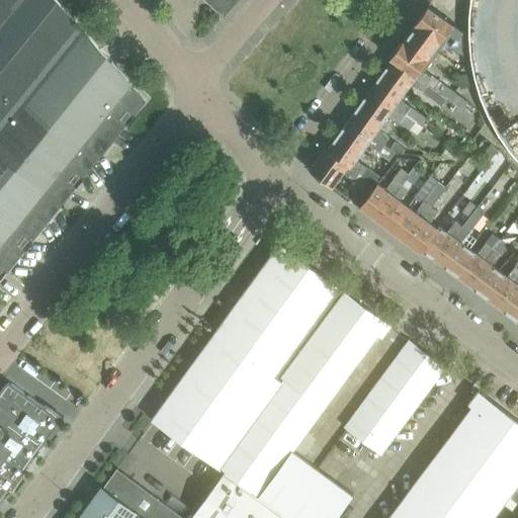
[(0,0),(0,281),(82,180),(145,102),(130,85),(131,84),(58,0),(0,0)]
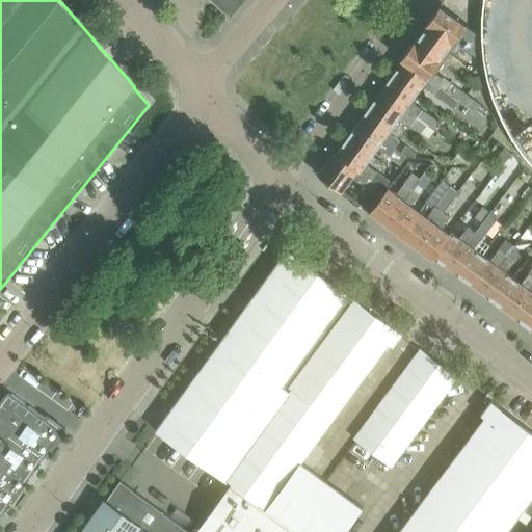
[(213,0),(229,14),(242,0),(213,0)]
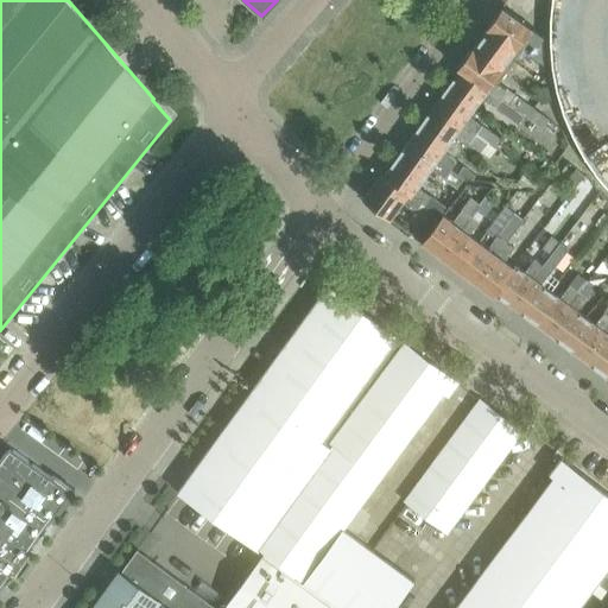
[(501,8),(487,29),(515,49),(523,38),(529,42),(530,40),(537,46),(544,38),(545,37),(502,7),(501,8)]
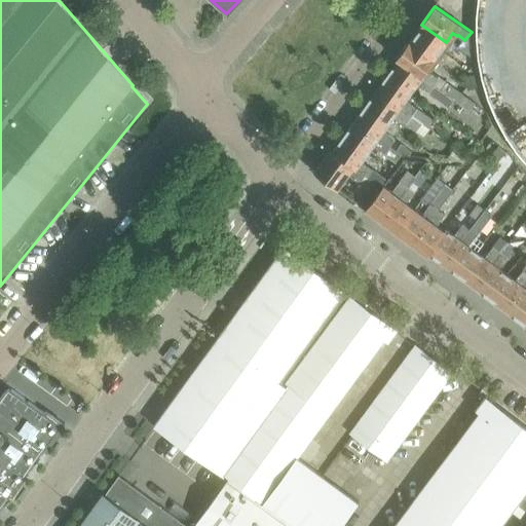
[(421,25),(409,42),(433,60),(446,42),(421,25)]
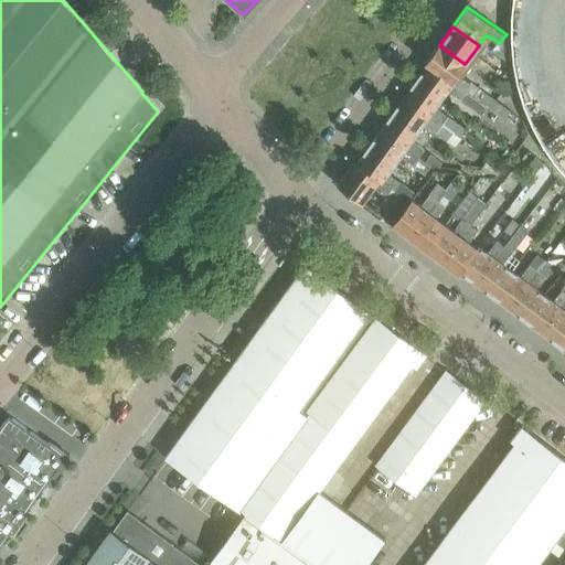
[(439,45),(426,63),(428,64),(465,91),(471,83),(471,82),(459,73),(465,64),(439,45)]
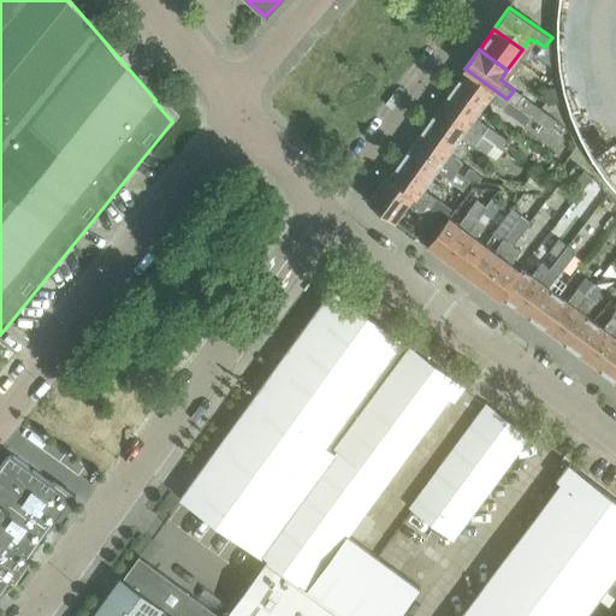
[(467,70),(454,88),(481,107),(484,110),(491,100),(526,125),(532,117),(507,99),(467,70)]
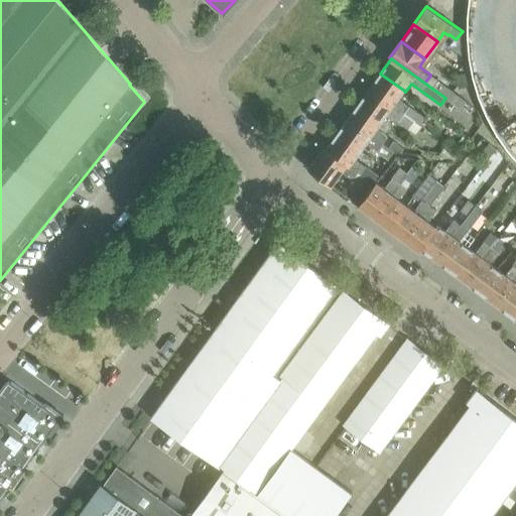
[(380,74),(370,89),(420,126),(421,125),(426,119),(399,100),(405,92),(403,90),(380,74)]
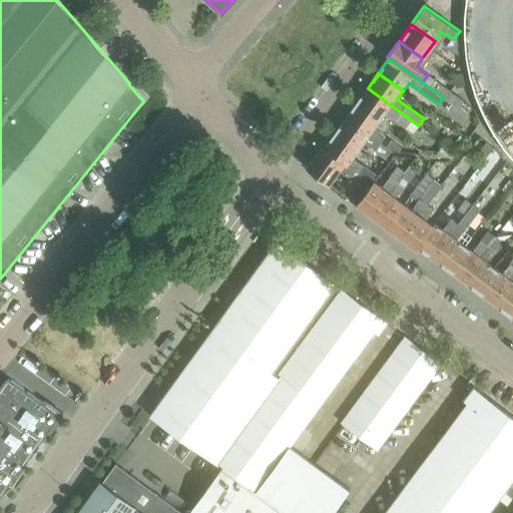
[(465,85),(462,73),(453,75),(456,88),(465,85)]
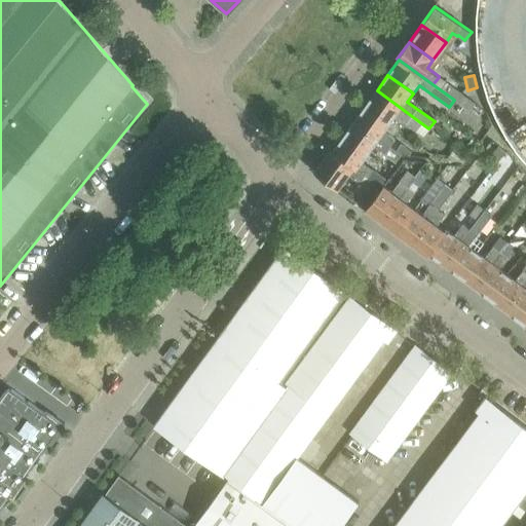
[(439,77),(433,84),(454,100),(471,111),(476,104),(462,94),(445,81),(439,77)]
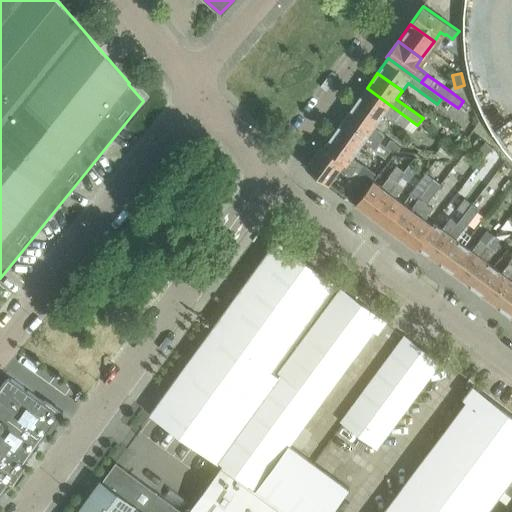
[(367,88),(356,103),(380,121),(385,113),(413,133),(418,126),(417,125),(367,88)]
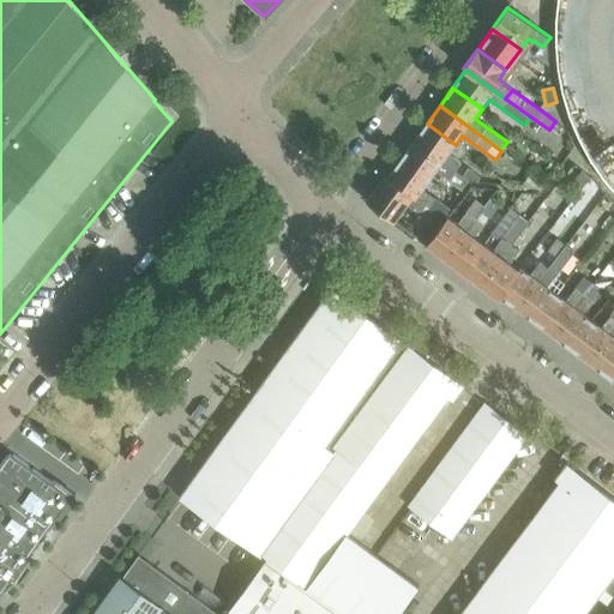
[(427,124),(413,143),(452,170),(455,173),(456,170),(462,162),(450,155),(456,145),(427,124)]
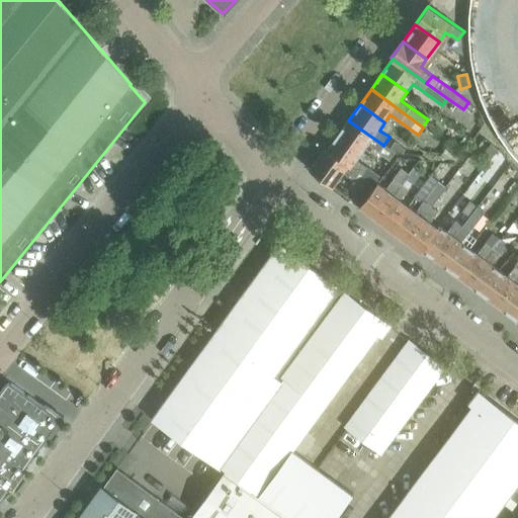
[(348,120),(338,136),(363,153),(368,145),(386,159),(390,162),(396,154),(397,153),(384,144),(383,146),(381,144),(348,120)]
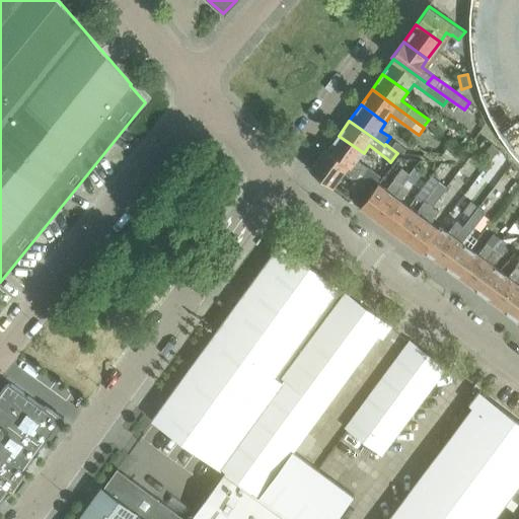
[(325,148),(324,149),(326,150),(358,173),(360,174),(362,176),(369,181),(376,187),(378,184),(383,177),(369,167),(368,168),(358,160),(364,153),(339,136),(328,149),(325,148)]
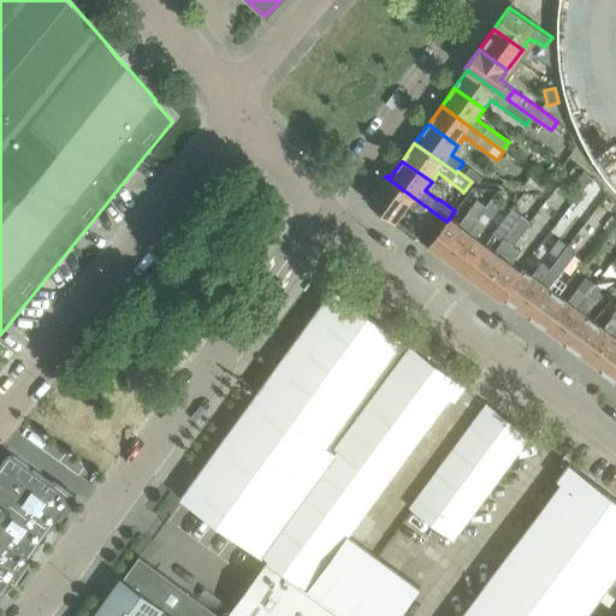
[(385,177),(367,201),(396,223),(408,205),(421,214),(427,207),(425,206),(388,178),(385,177)]
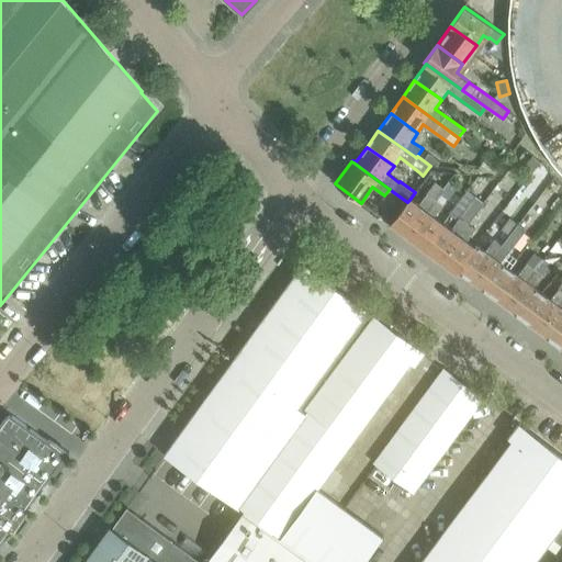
[(444,189),(440,193),(448,200),(457,188),(449,182),(444,189)]
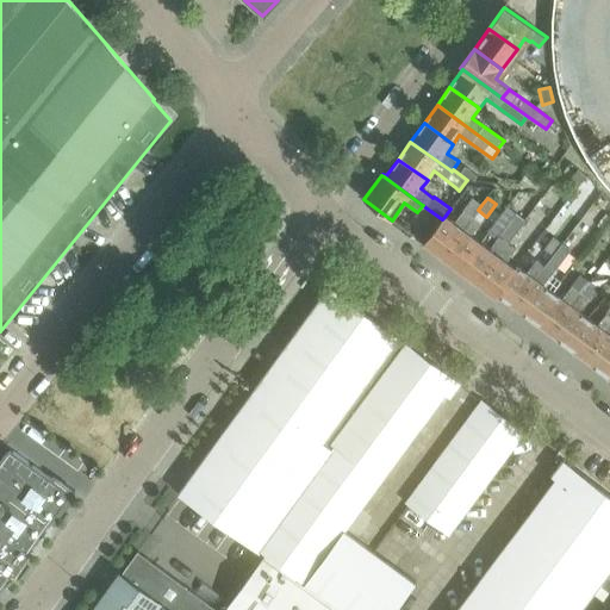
[(442,219),(424,244),(442,257),(472,217),(478,210),(481,205),(477,201),(473,199),(464,211),(454,223),(444,217),(442,219)]
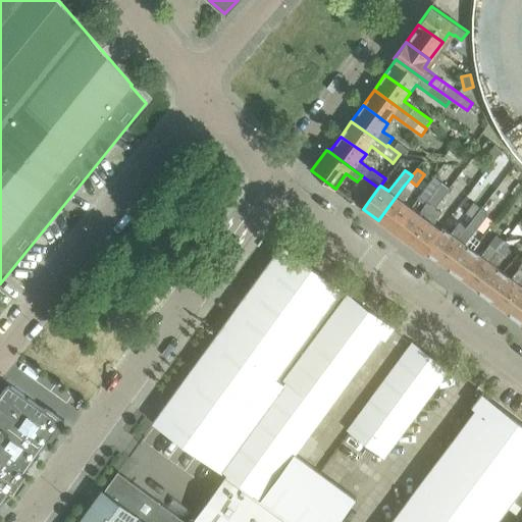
[(412,208),(394,232),(409,244),(434,209),(434,208),(450,189),(442,184),(441,183),(419,213),(412,208)]
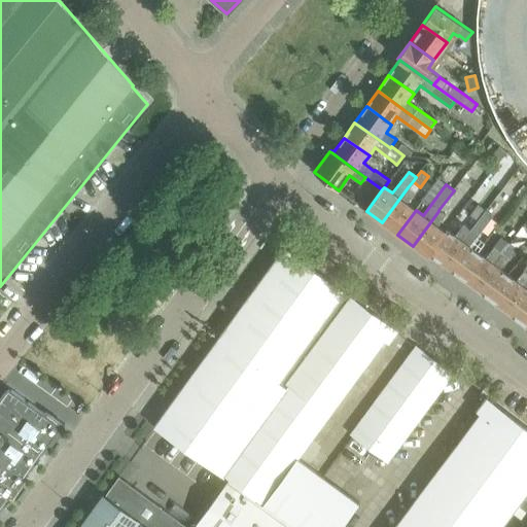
[(408,187),(382,222),(397,235),(416,210),(407,204),(415,194),(408,187)]
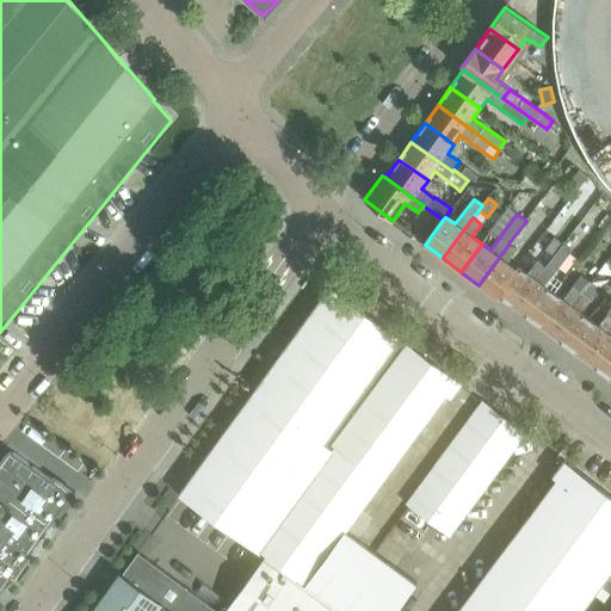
[(554,238),(545,250),(554,255),(556,254),(563,244),(555,239),(554,238)]
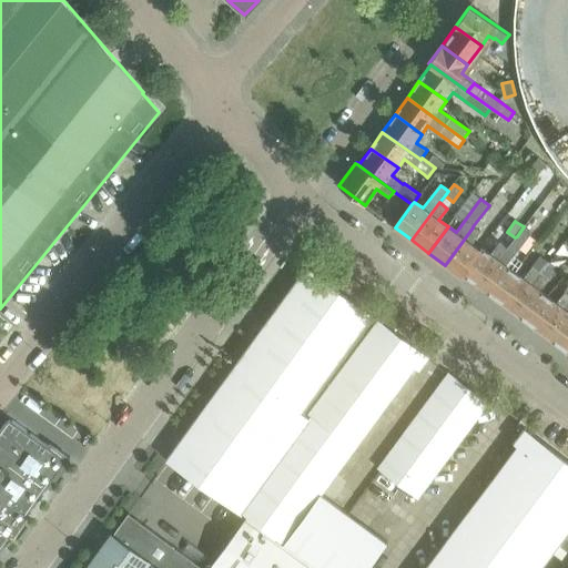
[(473,227),(445,265),(462,277),(464,274),(482,251),(472,244),(480,233),(473,226),(473,227)]
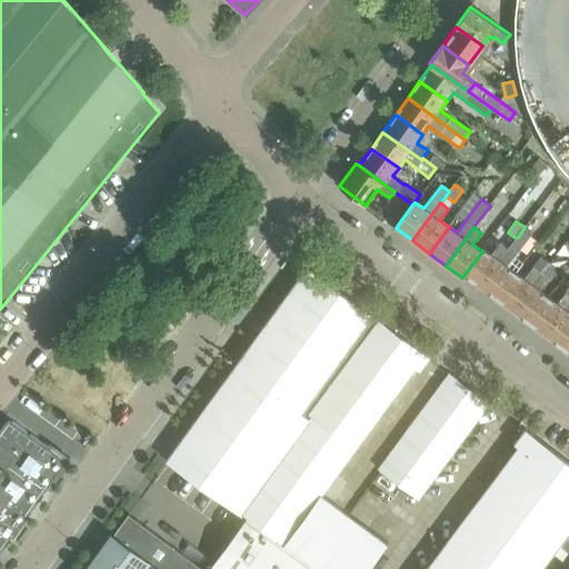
[(508,249),(480,287),(497,299),(516,272),(522,263),(515,258),(532,233),(525,227),(518,237),(516,238),(508,249)]
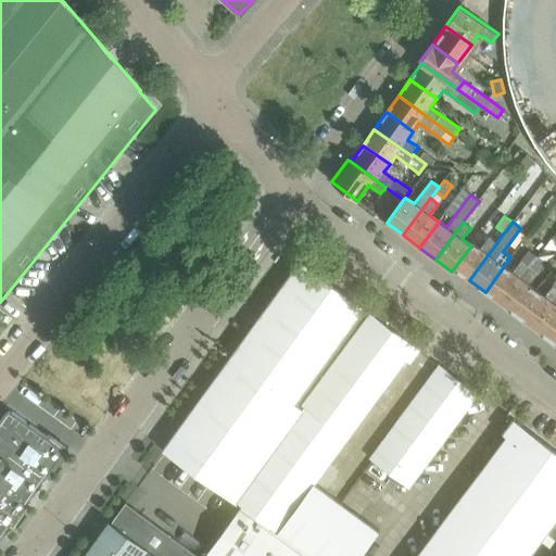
[(471,245),(454,268),(469,280),(496,243),(489,238),(480,249),(474,243),(471,245)]
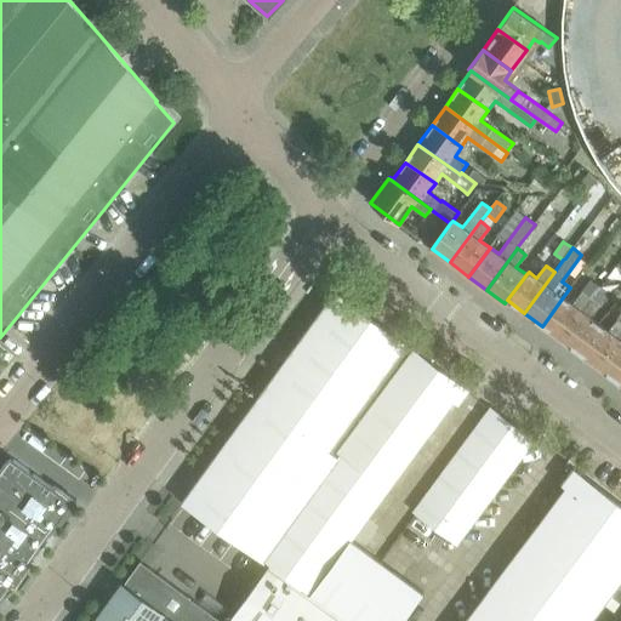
[(560,340),(591,298),(599,288),(591,280),(573,305),(563,297),(542,326),(560,340)]
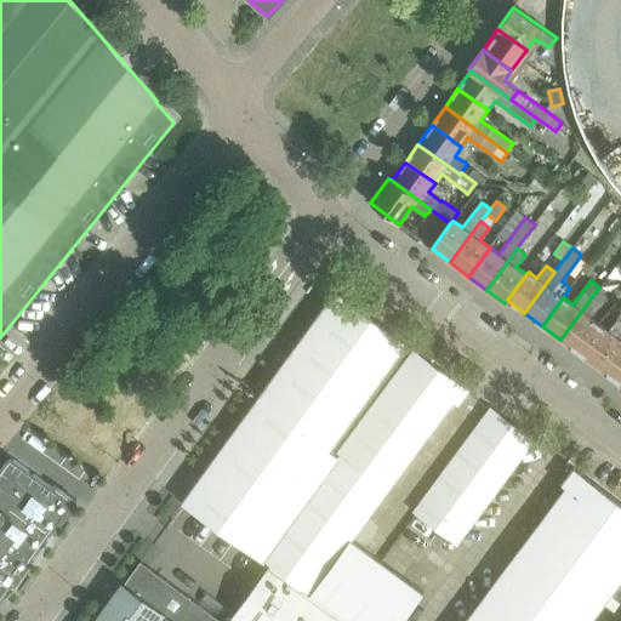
[(599,324),(590,317),(608,294),(599,288),(591,298),(560,340),(579,353),(599,324)]
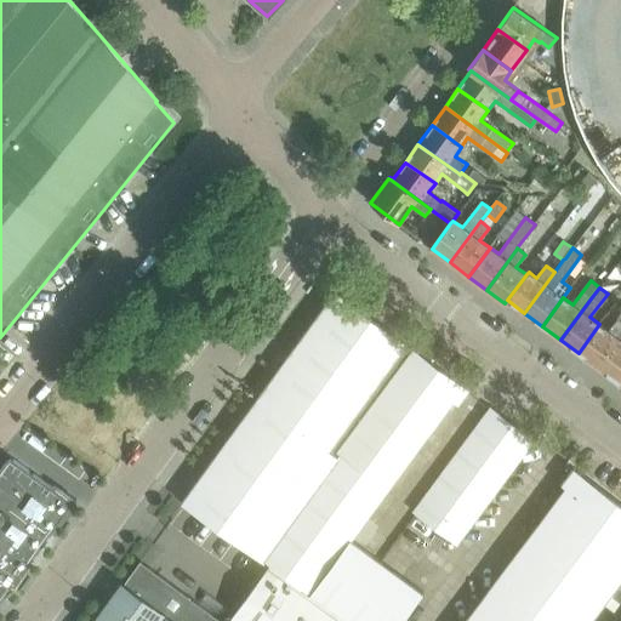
[(183,501),(263,560),(414,354),(404,347),(405,345),(336,292),(277,374),(183,501)]
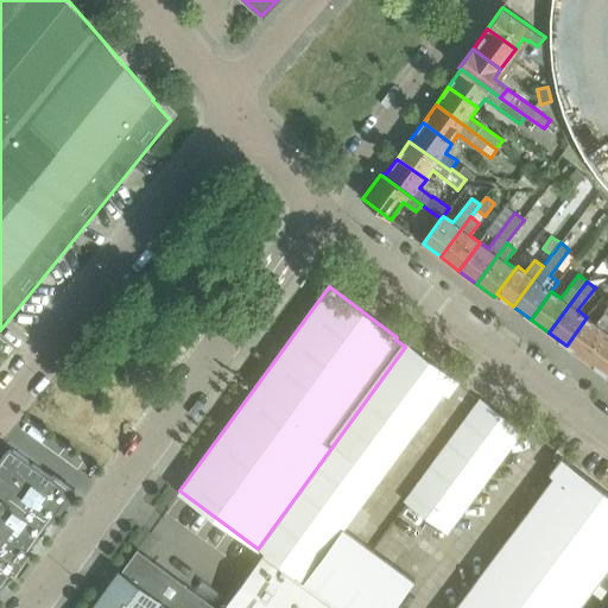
[(583,359),(607,324),(607,308),(596,324),(587,317),(567,346),(583,359)]
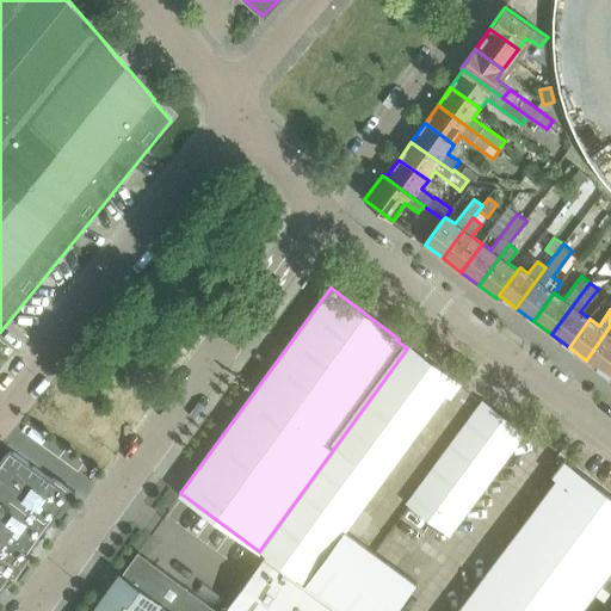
[(610,326),(586,360),(604,374),(610,363),(610,326)]
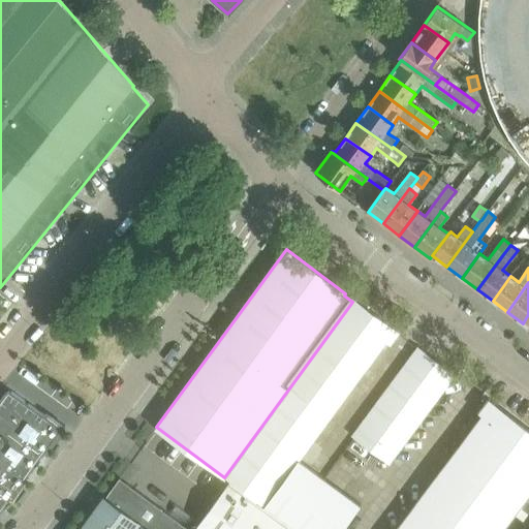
[(224,477),(263,505),(394,331),(354,301),(352,302),(224,477)]
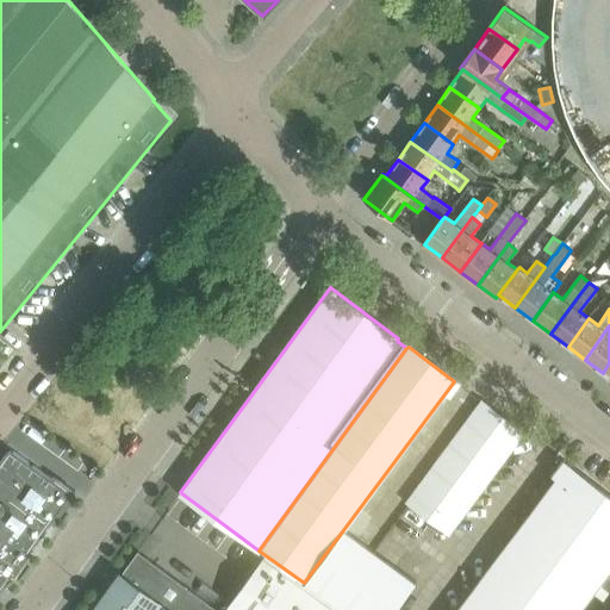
[(446,531),(521,431),(483,403),(408,504),(446,531)]
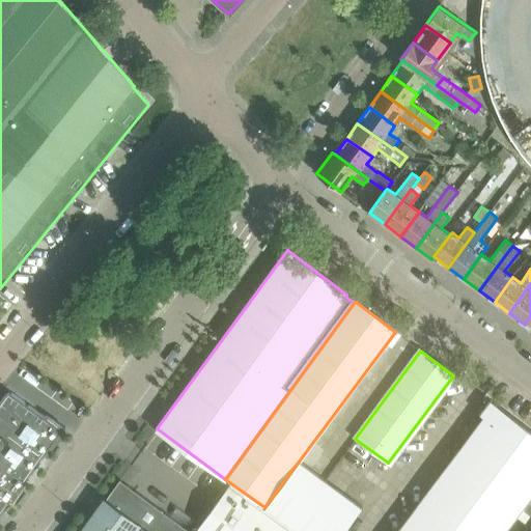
[(0,516),(63,430),(9,391),(0,402),(0,516)]
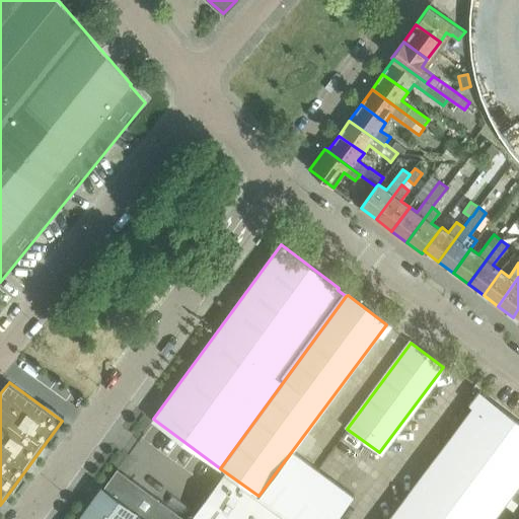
[(389,518),(492,518),(518,485),(518,423),(478,392),(469,405),(472,408),(389,518)]
